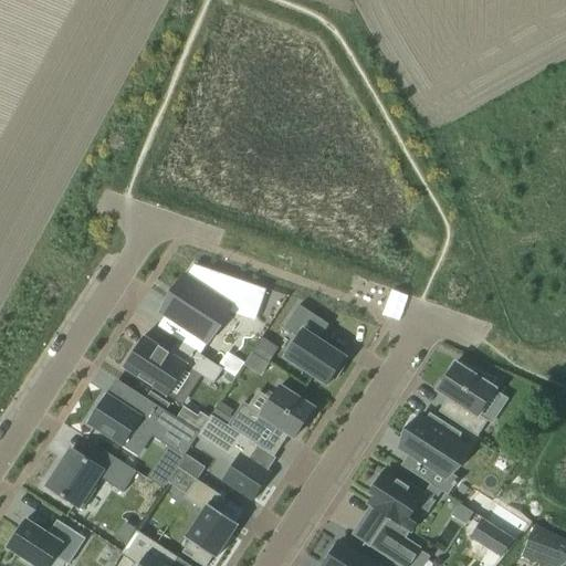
[(178,287),(161,313),(165,315),(206,342),(228,307),(257,317),(265,290),(236,279),(236,280),(234,283),(195,270),(189,280),(185,276),(178,287)]
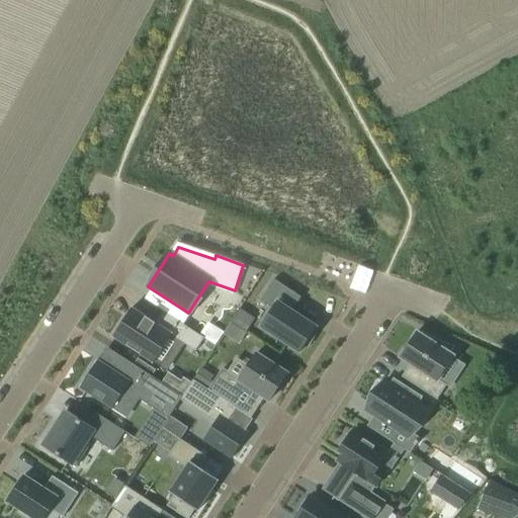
[(274,279),(260,299),(272,308),(260,327),(261,327),(299,352),(304,345),(307,347),(315,336),(312,334),(316,327),(294,313),(292,311),(292,310),(301,296),(274,279)]
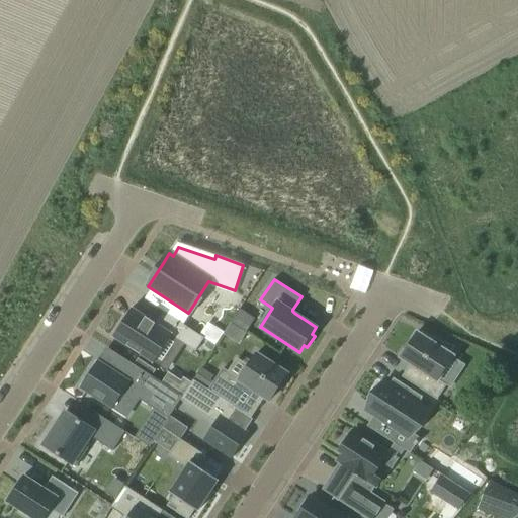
[(132,307),(112,336),(154,362),(171,335),(195,350),(204,338),(163,311),(156,323),(132,307)]
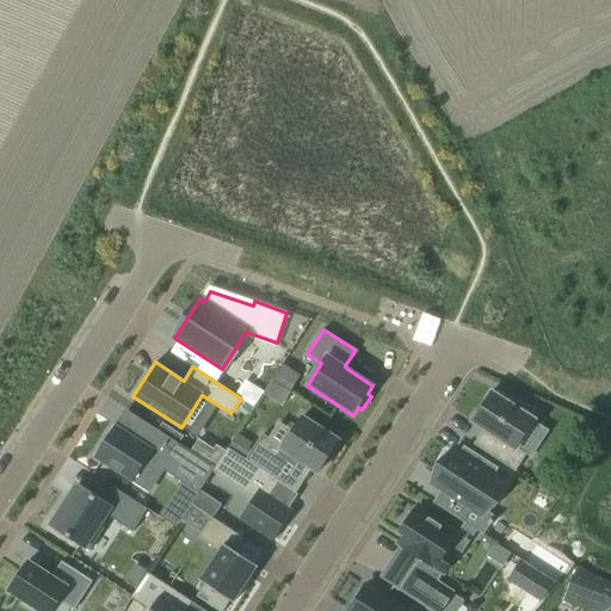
[(474,444),(516,471),(526,454),(517,448),(535,421),(530,418),(537,408),(495,390),(495,392),(497,392),(494,395),(491,393),(471,420),(483,429),(474,444)]
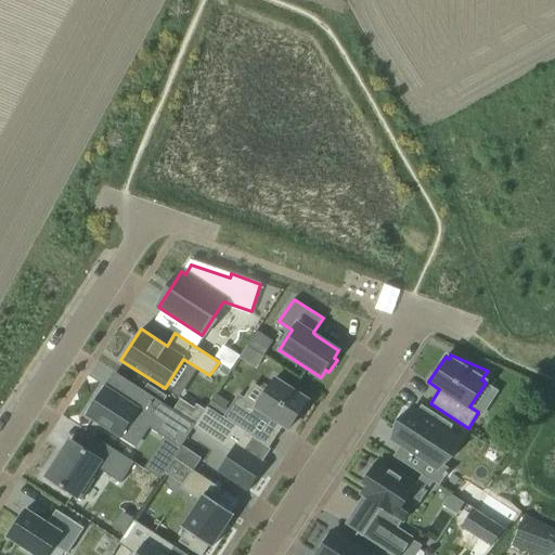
[(222,365),(219,371),(227,376),(231,370),(222,365)]
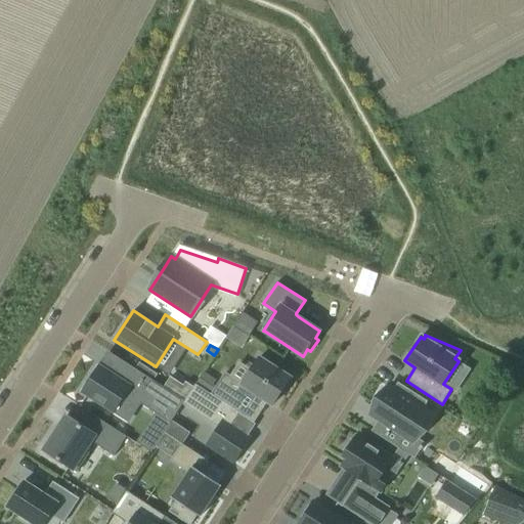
[(211,395),(234,410),(248,390),(272,405),(280,392),(284,394),(291,382),(289,381),(290,378),(259,357),(242,384),(225,374),(211,395)]
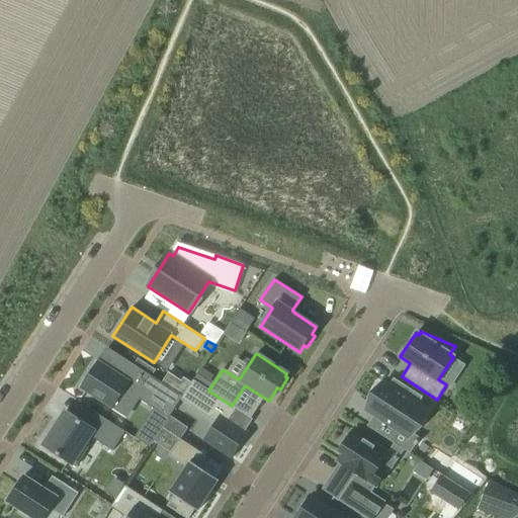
[(90,372),(80,387),(89,394),(112,409),(113,410),(124,417),(137,398),(167,417),(168,418),(180,400),(182,396),(176,393),(174,391),(127,360),(124,365),(118,374),(104,364),(97,360),(90,372)]
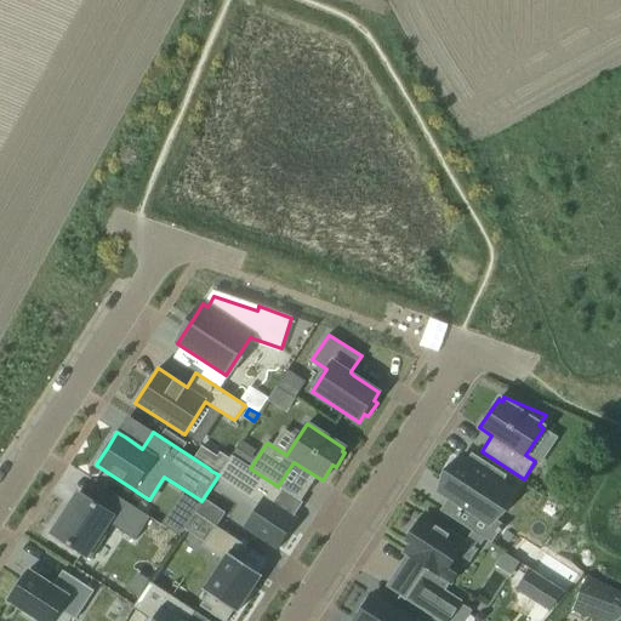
[(217,456),(209,468),(211,471),(218,474),(227,462),(229,459),(220,453),(217,456)]
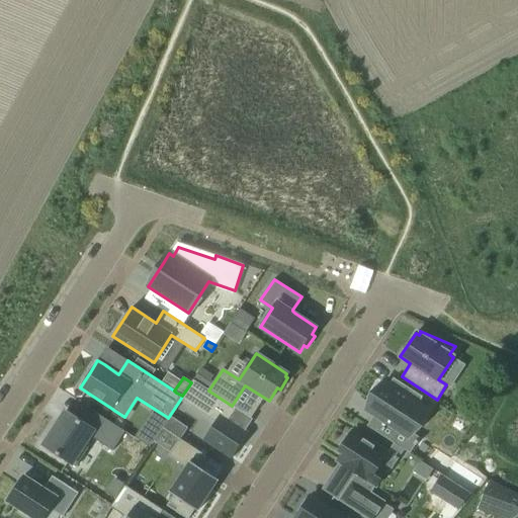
[(381,385),(378,383),(370,396),(369,395),(369,396),(372,399),(366,410),(375,416),(368,427),(393,443),(400,431),(409,437),(426,410),(418,405),(423,397),(394,378),(389,385),(383,382),(381,385)]
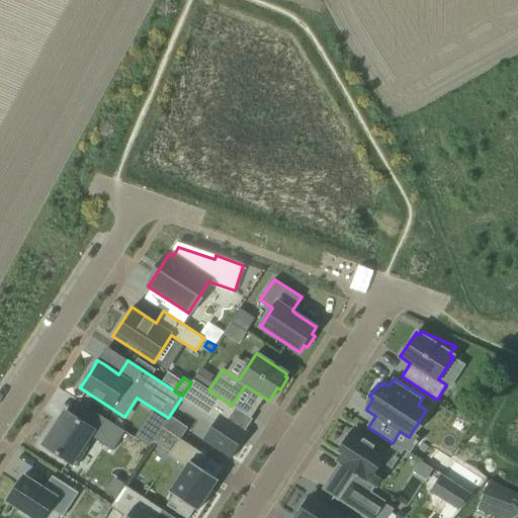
[(182,396),(180,400),(214,422),(203,440),(232,458),(248,433),(228,420),(236,408),(232,406),(208,391),(192,380),(191,382),(189,385),(182,396)]
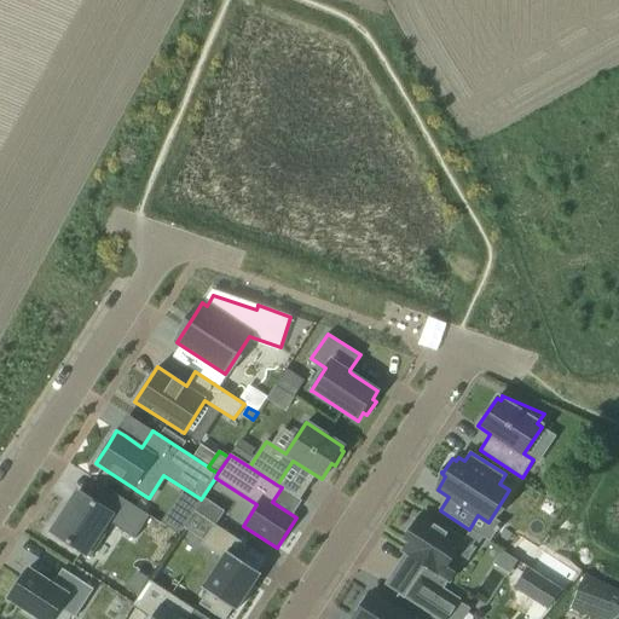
[(77,491),(51,532),(86,555),(91,557),(96,550),(113,524),(134,538),(150,515),(114,492),(104,508),(77,491)]
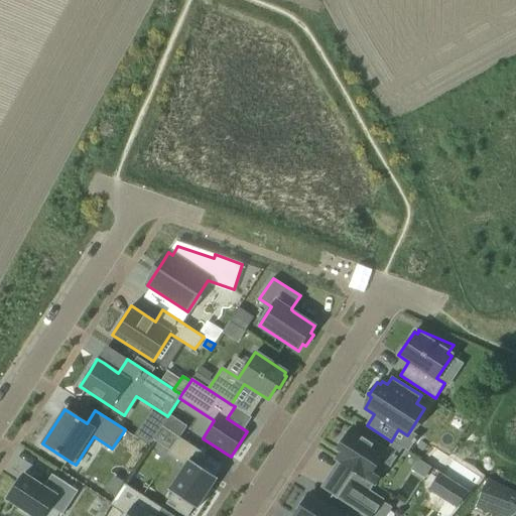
[(143,427),(137,437),(148,445),(155,435),(143,427)]
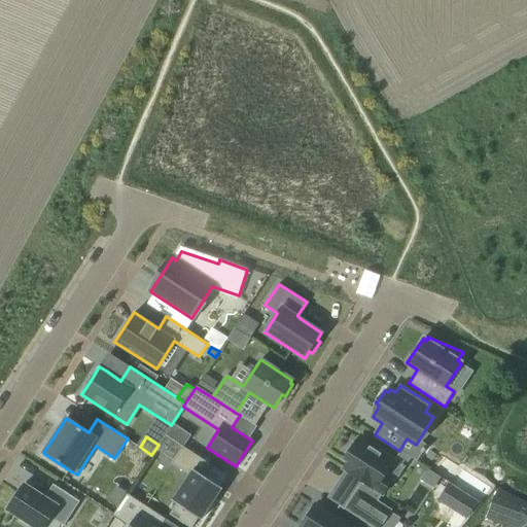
[(362,481),(358,488),(378,501),(392,479),(386,475),(394,461),(391,459),(393,456),(382,449),(380,452),(358,437),(356,443),(353,441),(346,452),(348,454),(346,458),(349,460),(344,468),(362,481)]
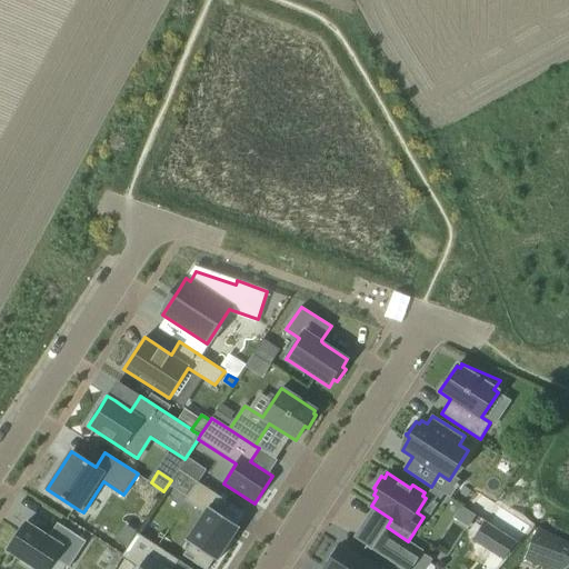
[(229,502),(197,482),(185,500),(205,513),(188,539),(187,541),(190,543),(186,551),(201,561),(207,555),(217,561),(239,527),(221,515),(229,502)]
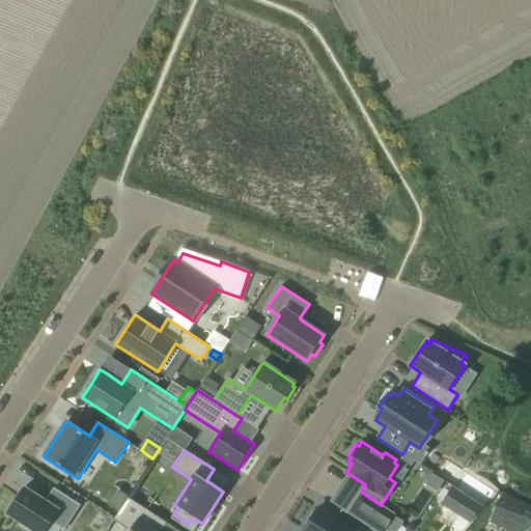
[(467,474),(457,488),(485,507),(495,493),(467,474)]
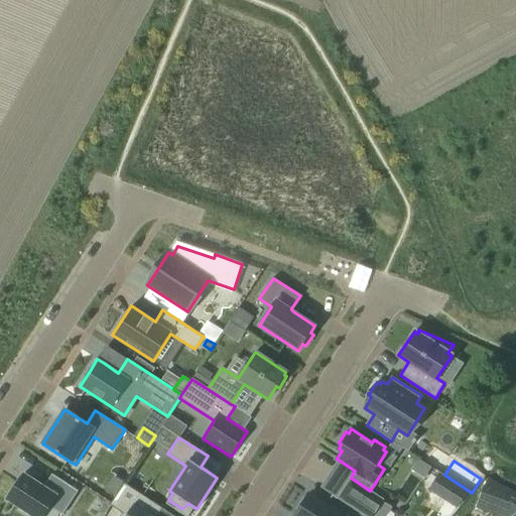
[(20,473),(5,497),(18,505),(16,508),(26,514),(28,511),(35,515),(40,515),(47,505),(60,513),(76,490),(49,473),(41,486),(20,473)]
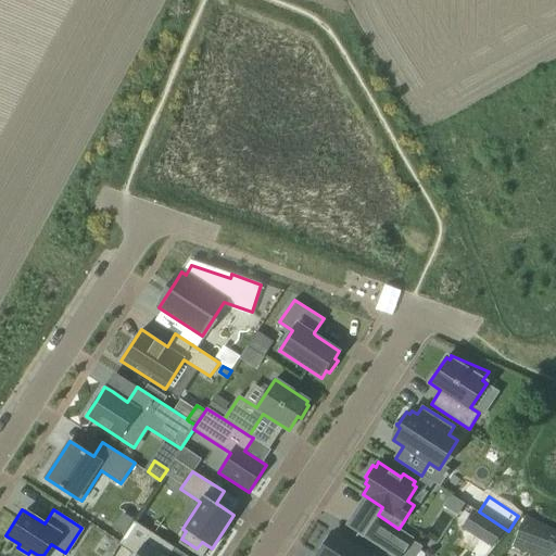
[(472,510),(463,528),(492,546),(505,531),(472,510)]
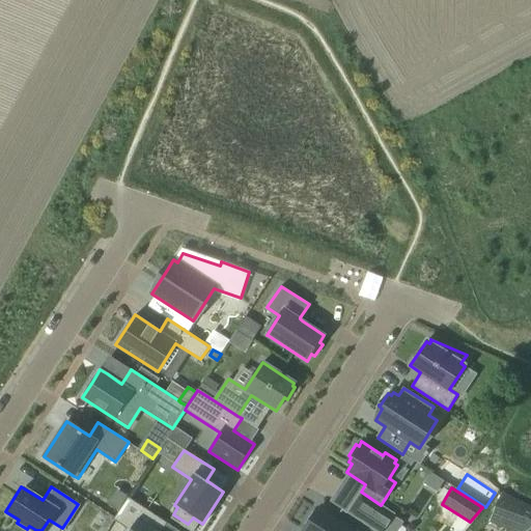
[(361,492),(347,513),(374,530),(385,530),(395,514),(381,505),(361,492)]
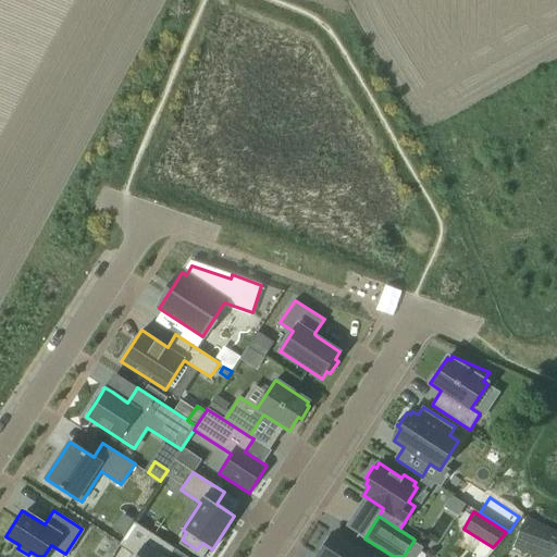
[(169,556),(175,548),(134,521),(119,545),(132,554),(130,556),(169,556)]
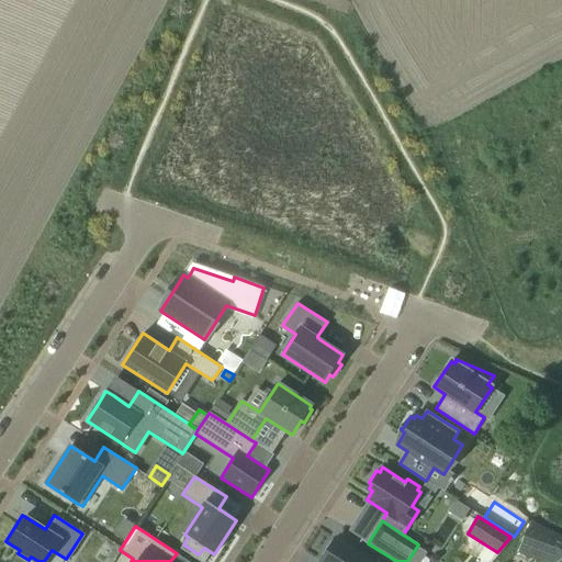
[(373,561),(336,538),(333,543),(330,542),(323,554),(324,555),(319,561),(373,561)]
